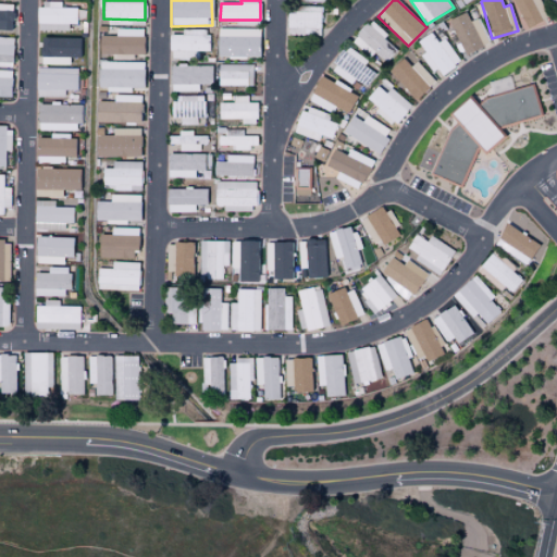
[(540,0),(515,0),(522,27),(545,21),(540,0)]
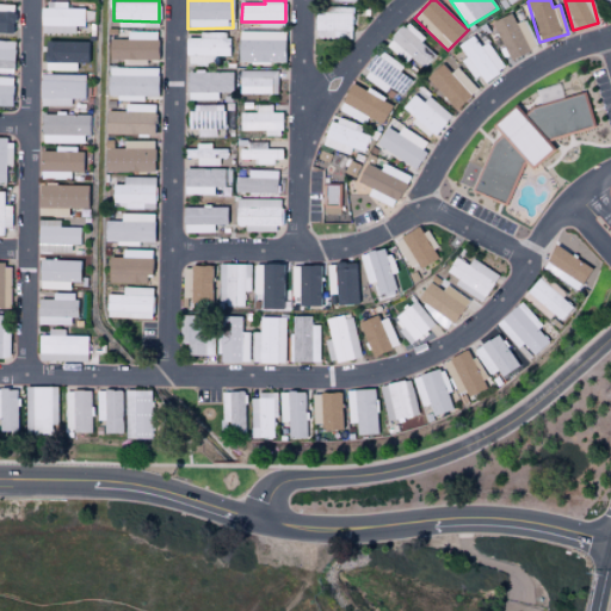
[(67,2),(42,1),(42,26),(50,26),(50,32),(74,34),(74,26),(84,26),(84,19),(93,20),(94,10),(67,8),(67,2)]
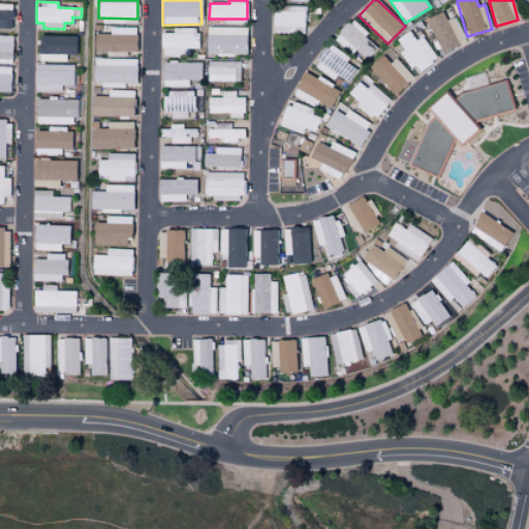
[(0,28),(10,28),(10,4),(0,3),(0,28)]
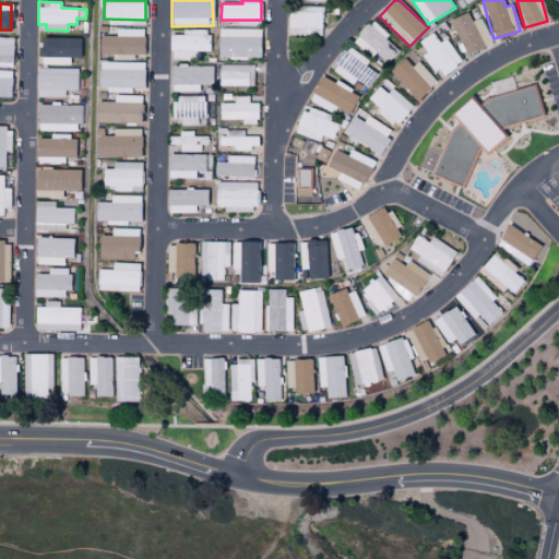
[(323,28),(322,7),(287,7),(287,28),(323,28)]
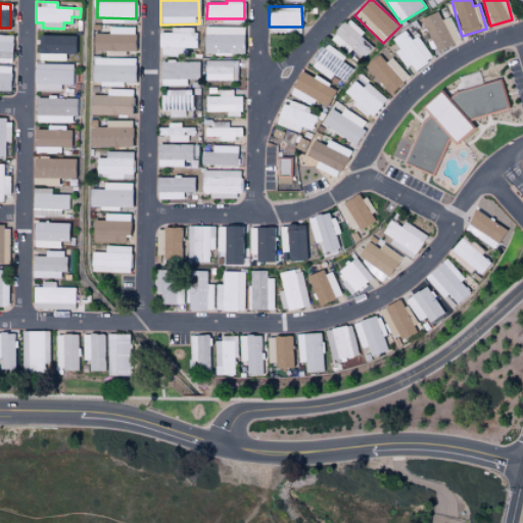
[(441,20),(437,11),(421,18),(435,51),(458,41),(447,17),(441,20)]
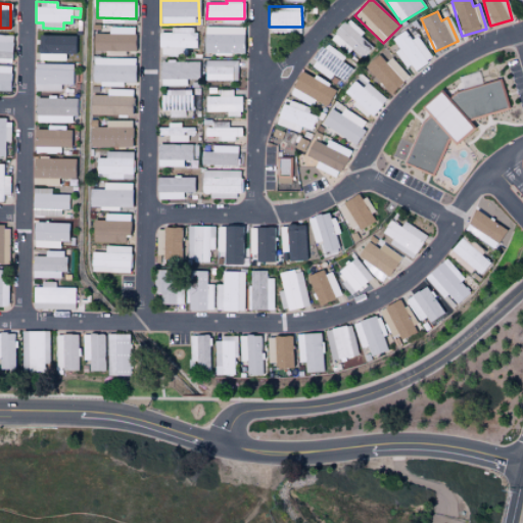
[(365,33),(349,18),(332,38),(349,54),(353,49),(364,58),(373,47),(361,37),(365,33)]
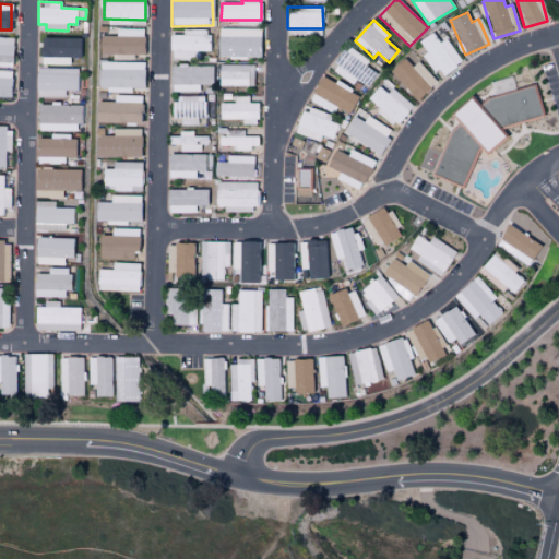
[(143,30),(116,30),(116,36),(98,36),(98,55),(143,56),(143,30)]
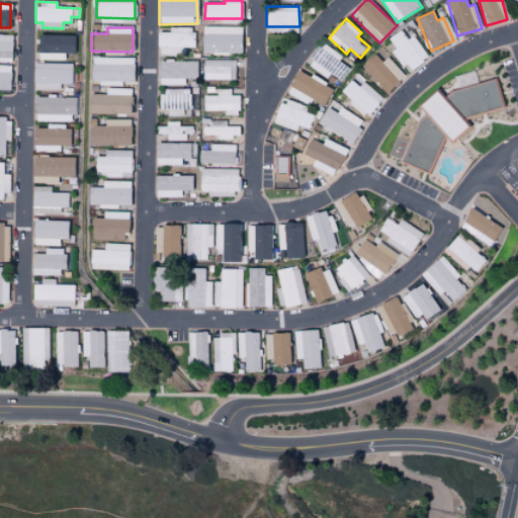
[(244,50),(244,27),(209,27),(209,33),(203,33),(203,50),(244,50)]
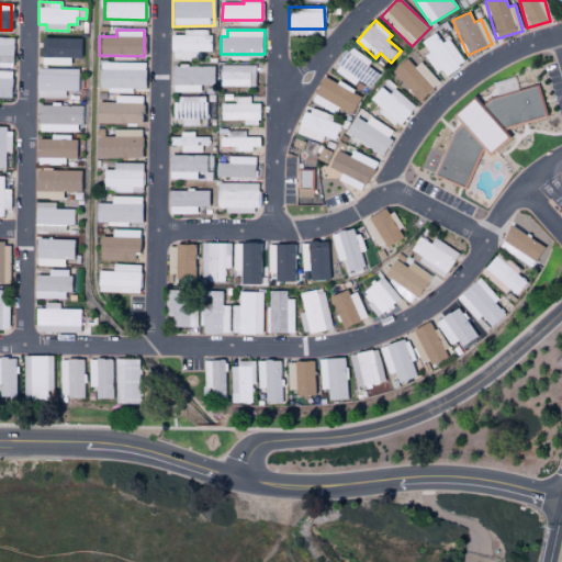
[(171,35),(172,59),(190,59),(189,52),(216,52),(215,31),(186,32),(186,35),(171,35)]
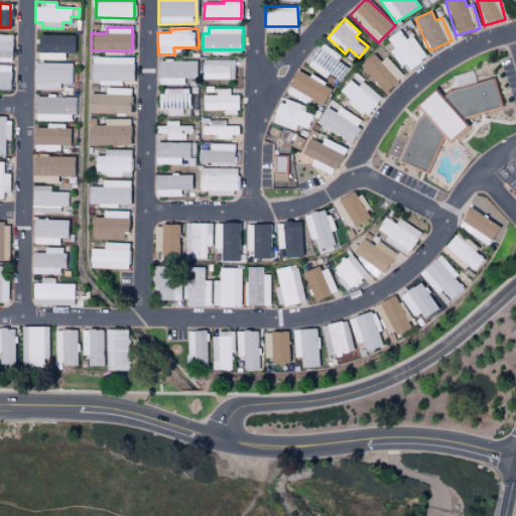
[(412,35),(405,39),(400,30),(387,37),(393,48),(391,49),(403,72),(425,59),(412,35)]
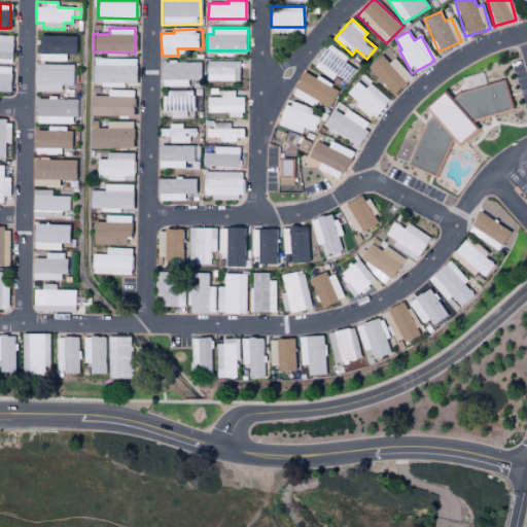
[(0,59),(10,60),(11,35),(0,34),(0,59)]
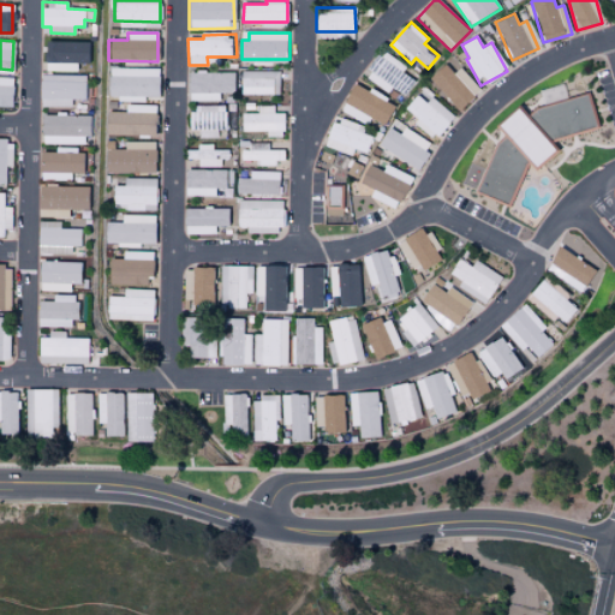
[(76,72),(76,64),(89,64),(89,42),(45,41),(43,71),(76,72)]
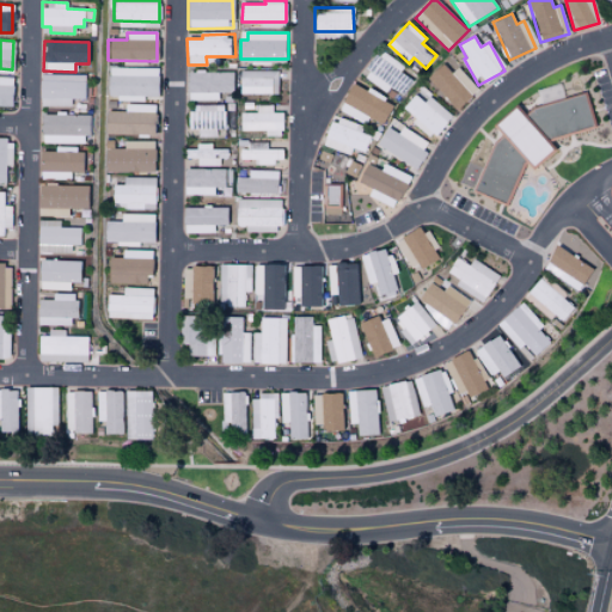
[(390,93),(392,89),(405,97),(415,80),(402,73),(407,66),(380,50),(363,78),(390,93)]
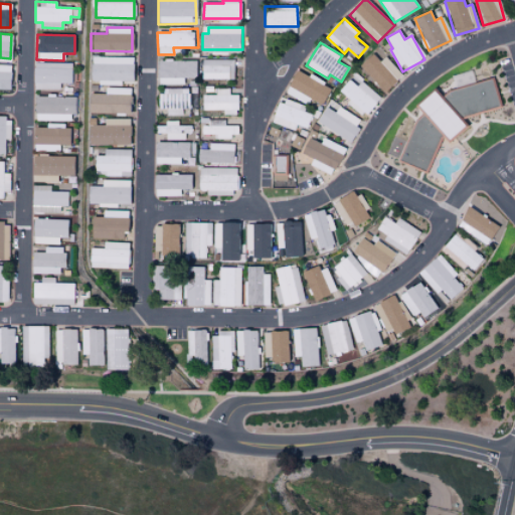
[(381,93),(401,76),(385,56),(378,61),(372,54),(359,65),(381,93)]
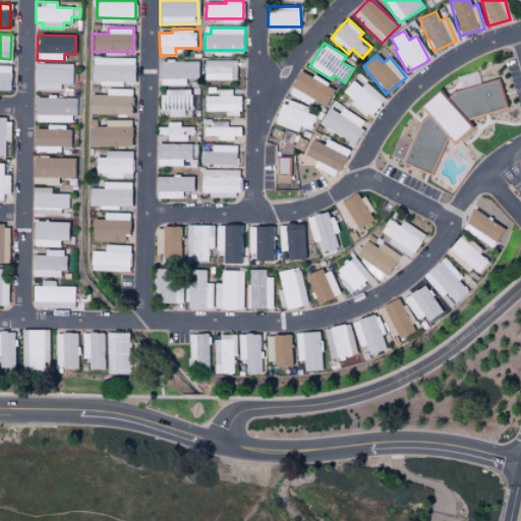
[(91,82),(133,83),(134,58),(92,57),(91,82)]
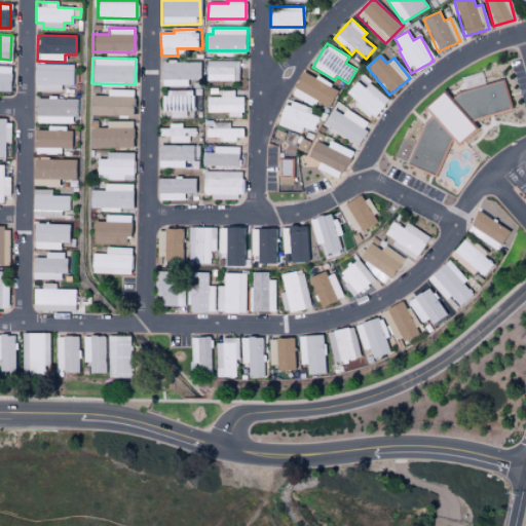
[(208,81),(240,81),(239,61),(207,61),(208,81)]
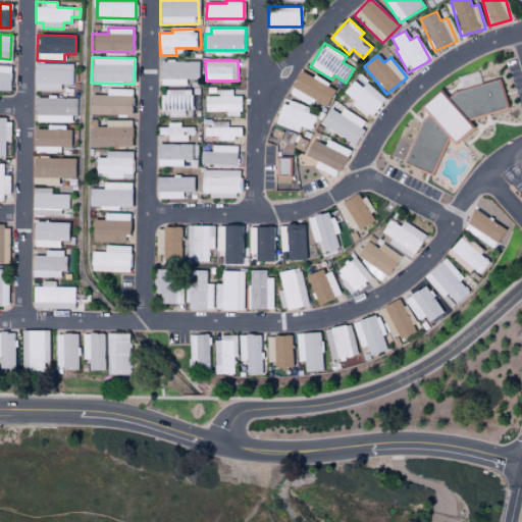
[(187,87),(187,80),(200,80),(200,62),(160,61),(160,86),(187,87)]
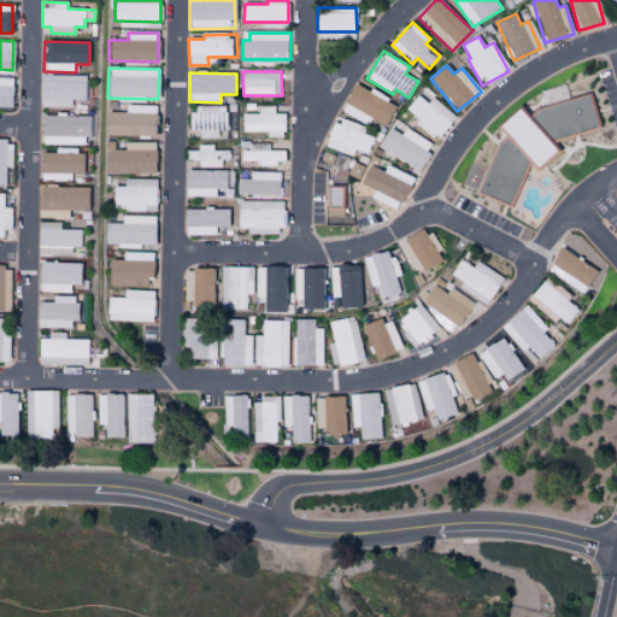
[(87,76),(40,75),(40,107),(71,109),(71,100),(87,100),(87,76)]
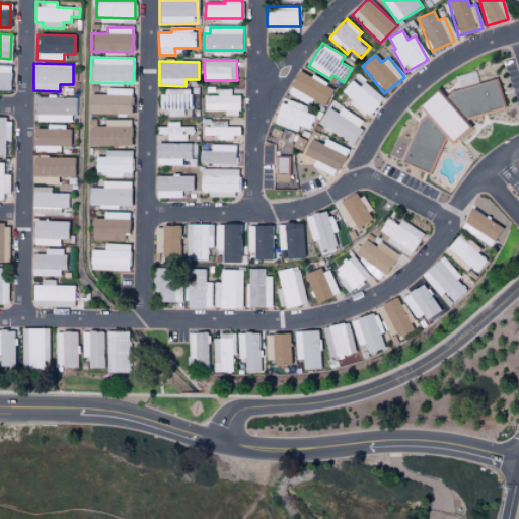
[(0,90),(9,91),(10,66),(0,65),(0,90)]
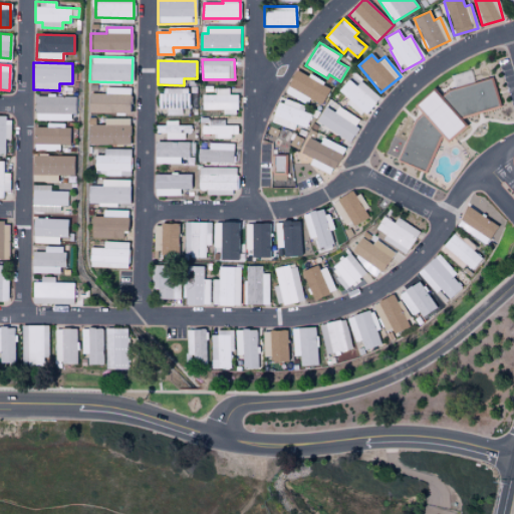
[(295,69),(284,92),(308,104),(310,99),(321,105),(330,86),(295,69)]
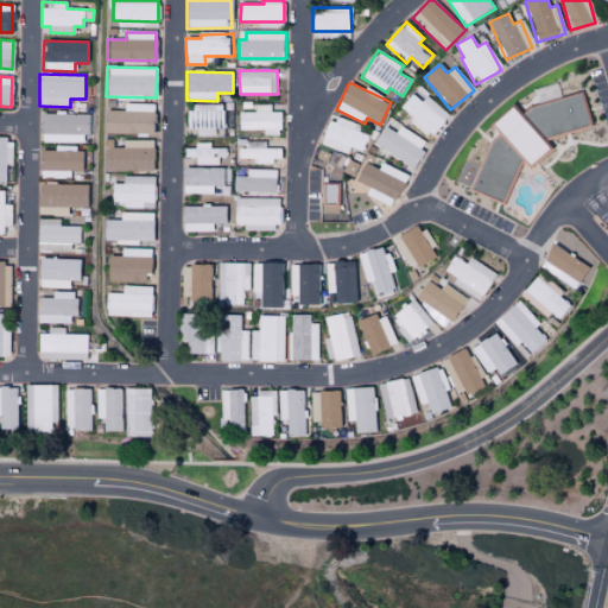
[(523,162),(504,206),(472,191),(473,189),(455,182),(464,162),(482,169),(493,144),(501,135),(492,126),(515,106),(524,116),(532,109),(539,107),(534,90),(557,83),(562,100),(581,94),(591,127),(548,141),(555,150),(531,171),(523,162)]
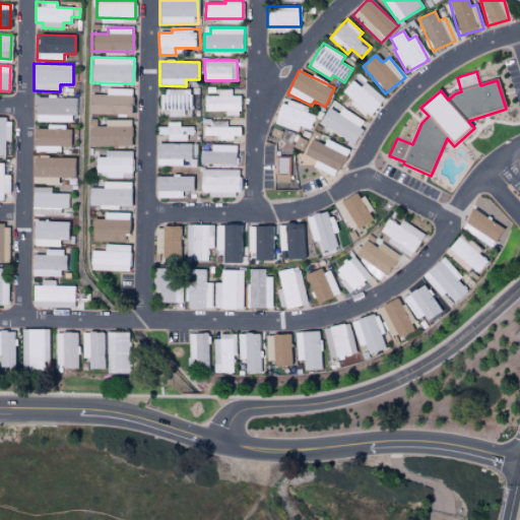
[(365,82),(361,87),(351,80),(342,91),(351,101),(348,104),(366,118),(383,99),(365,82)]
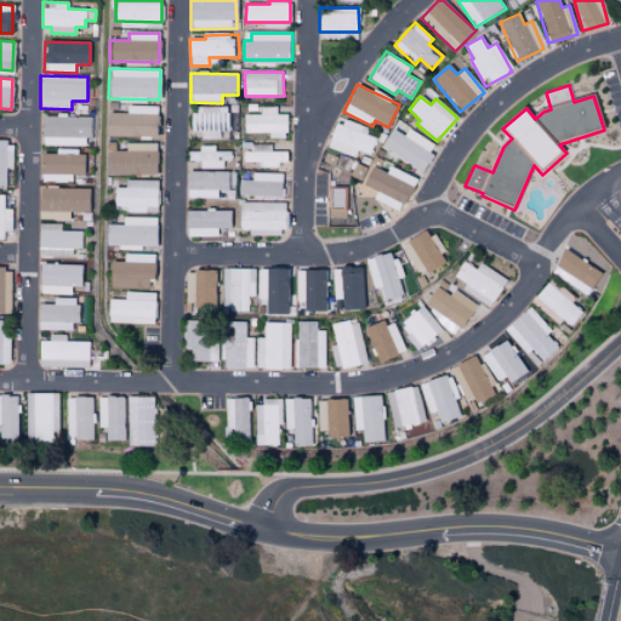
[(106,137),(155,137),(157,107),(126,106),(126,114),(107,113),(106,137)]
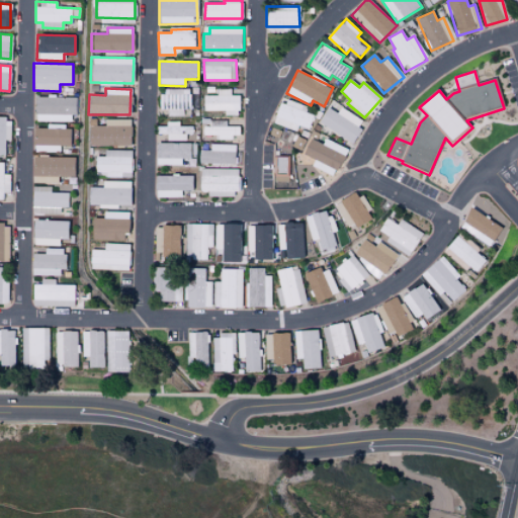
[(231,88),(218,89),(218,95),(203,96),(203,111),(240,110),(239,95),(231,96),(231,88)]
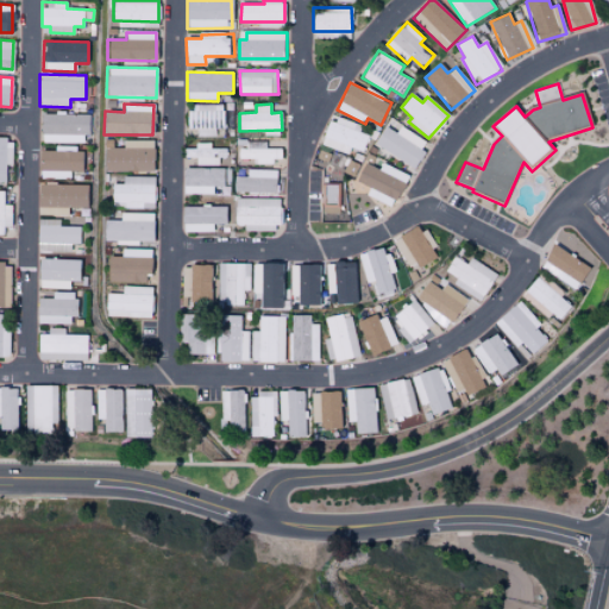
[(226,106),(198,105),(196,112),(187,112),(187,130),(226,130),(226,106)]
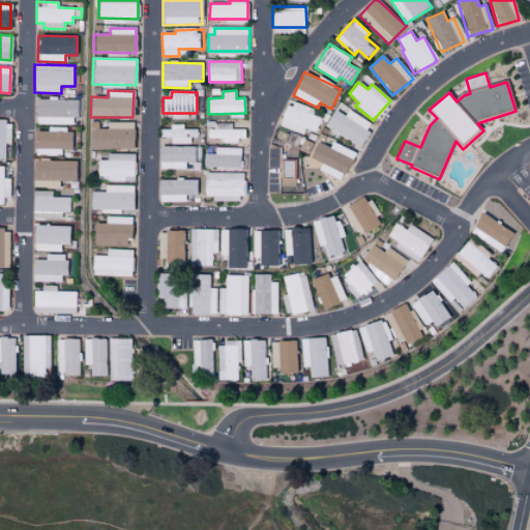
[(35,124),(76,125),(76,100),(35,99),(35,124)]
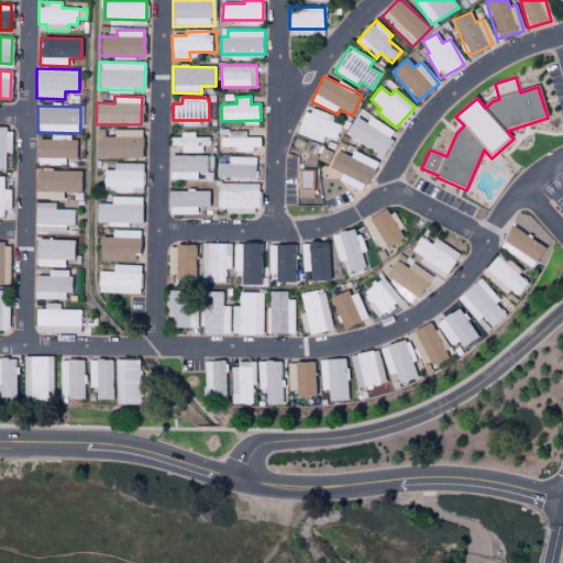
[(322,143),(326,136),(335,141),(342,125),(331,121),(334,116),(308,106),(298,133),(322,143)]
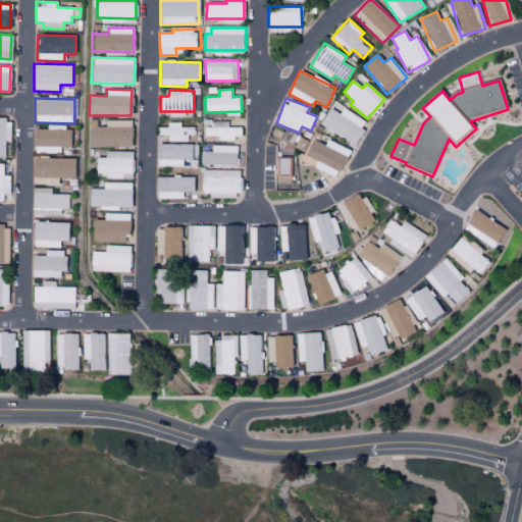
[(340,114),(330,108),(320,124),(353,144),(366,122),(343,108),(340,114)]
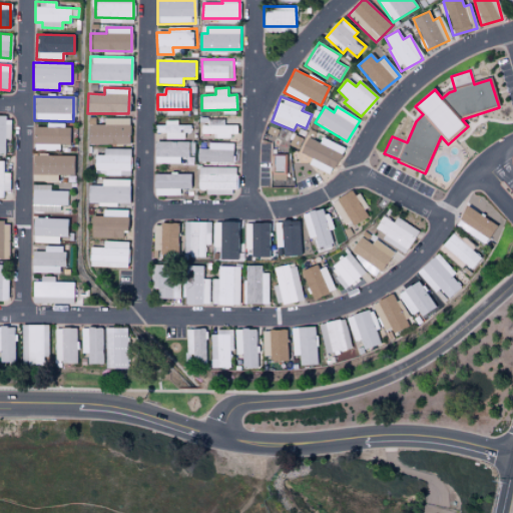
[(6,138),(10,138),(11,117),(0,116),(0,153),(5,154),(6,138)]
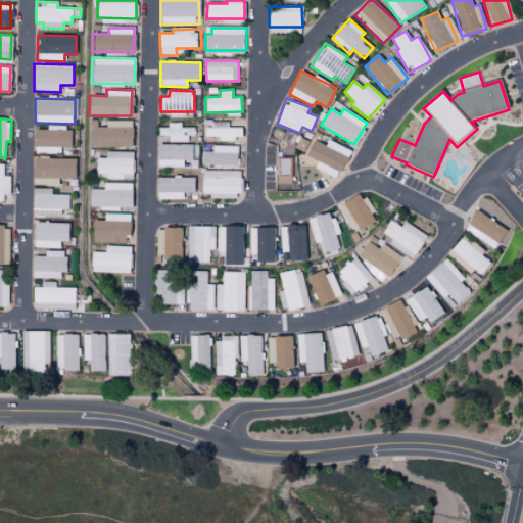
[(89,147),(131,148),(131,121),(105,121),(105,128),(98,128),(98,121),(90,121),(89,147)]
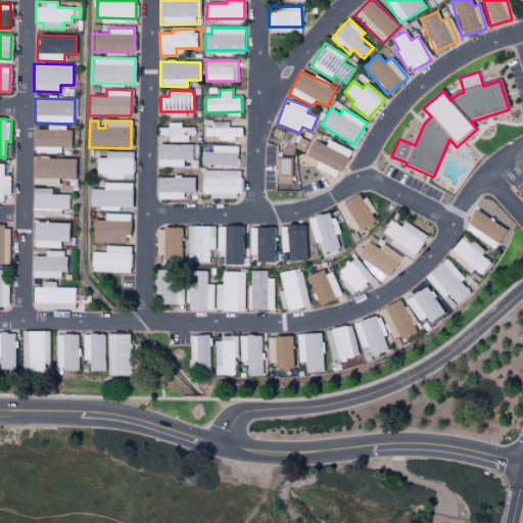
[(241,136),(241,128),(228,128),(228,122),(211,122),(211,128),(204,128),(204,137),(241,136)]
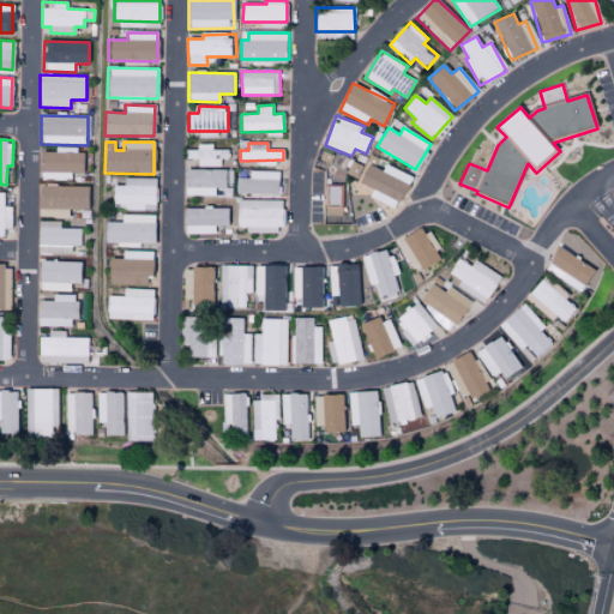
[(222,167),(222,160),(232,160),(230,150),(214,150),(214,144),(198,144),(198,150),(186,150),(186,160),(199,158),(199,167),(222,167)]
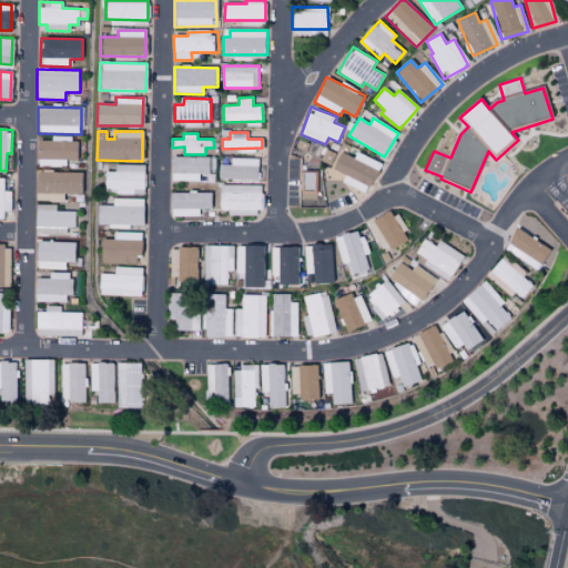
[(66,166),(67,160),(78,161),(78,138),(50,138),(50,141),(37,141),(36,166),(66,166)]
